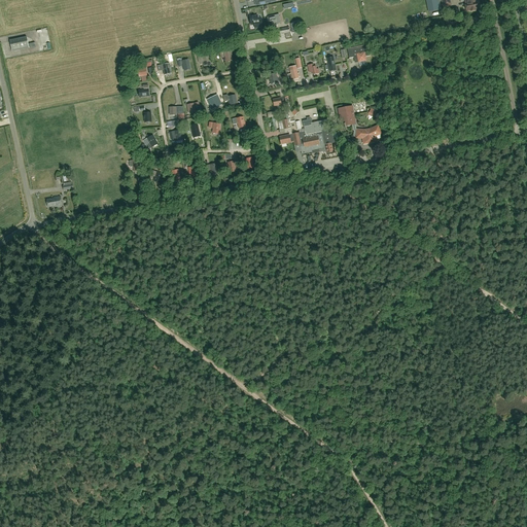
[(428,0),(430,11),(441,9),(438,0),(428,0)]
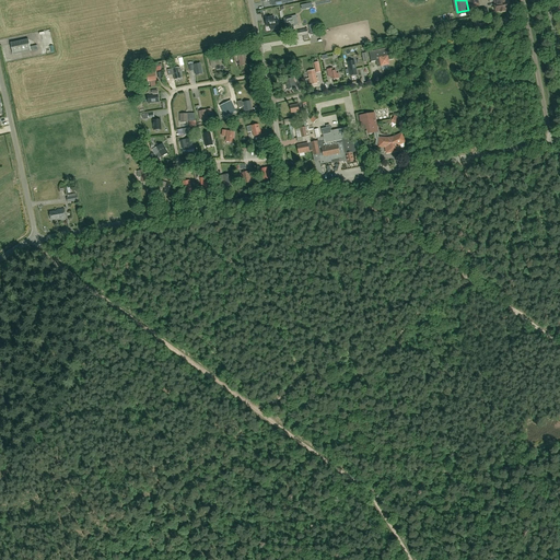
[(505,10),(510,9),(509,1),(505,1),(504,0),(493,0),(494,2),(493,3),(496,12),(500,11),(500,12),(505,11),(505,10)]
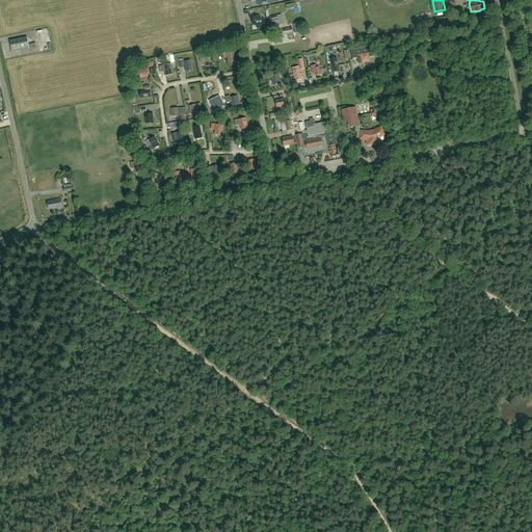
[(282,15),(276,16),(269,18),(271,26),(275,25),(275,26),(282,24),(284,23),(282,15)]
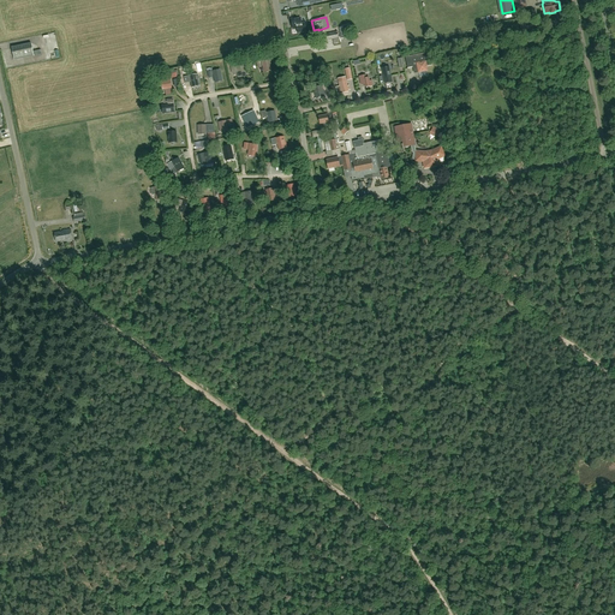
[(306,31),(305,23),(302,23),(300,23),(299,18),(291,19),(292,29),(297,28),(297,33),(303,31),(306,31)]
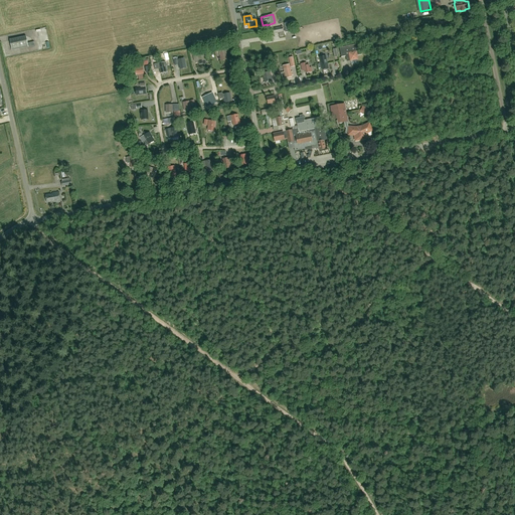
[(285,37),(283,29),(283,26),(272,28),(273,33),(279,32),(280,38),(285,37)]
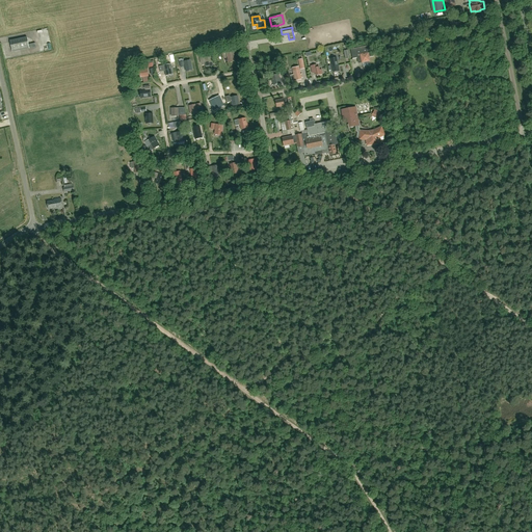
[(12,52),(29,49),(27,38),(10,43),(12,52)]
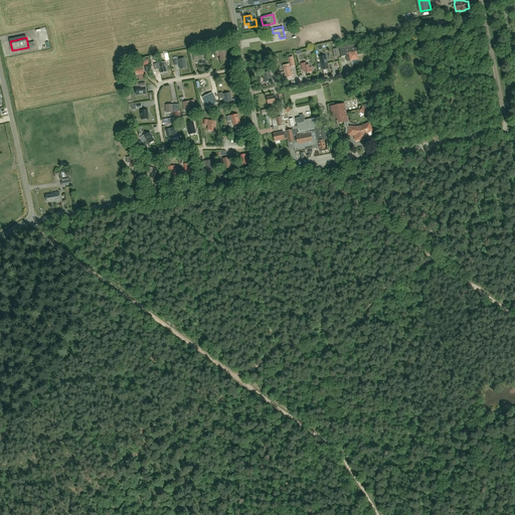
[(357,55),(362,55),(359,43),(339,48),(341,57),(346,56),(347,60),(350,59),(350,61),(358,59),(357,55)]
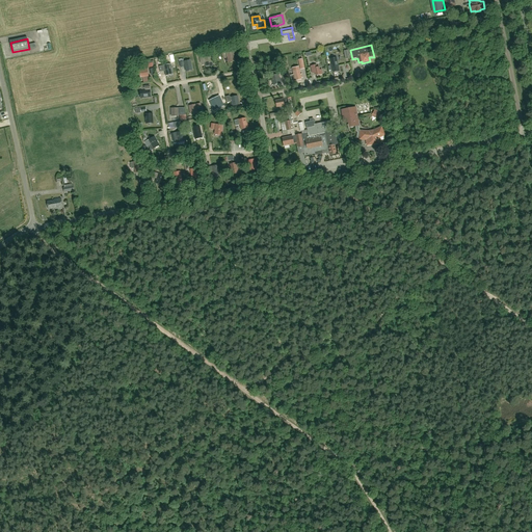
[(229,62),(235,61),(233,51),(222,54),(223,58),(225,58),(225,56),(227,55),(229,62)]
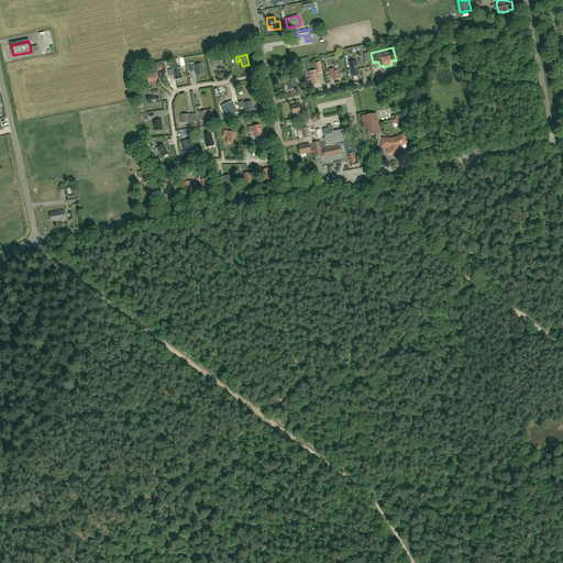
[(218,69),(225,67),(223,59),(217,61),(217,62),(214,63),(214,61),(211,62),(212,67),(216,66),(216,64),(217,64),(218,69)]
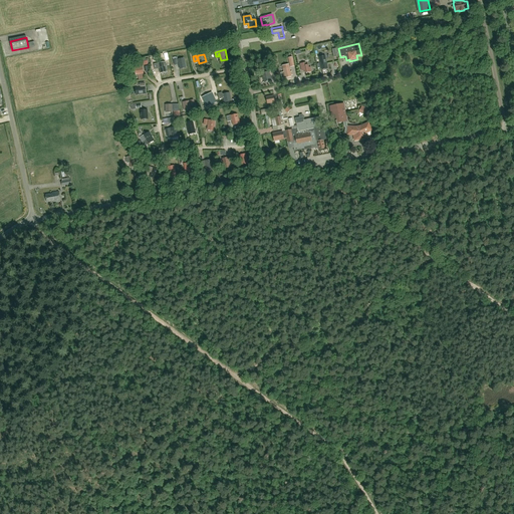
[(319,56),(321,69),(327,68),(324,55),(319,56)]
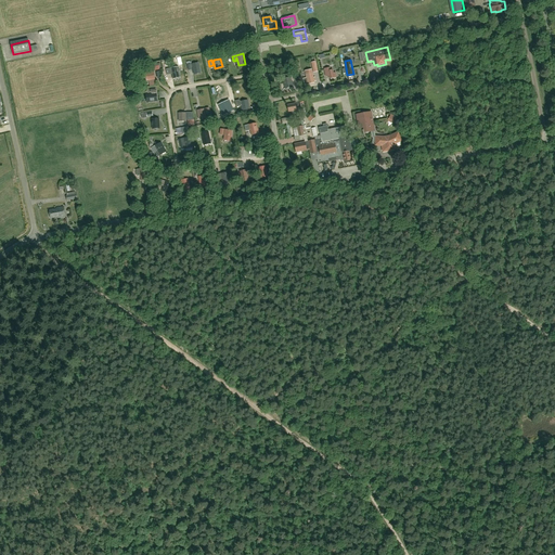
[(191,64),(188,65),(189,71),(192,69),(191,67),(193,67),(194,73),(201,71),(198,63),(192,64),(192,65),(191,65),(191,64)]
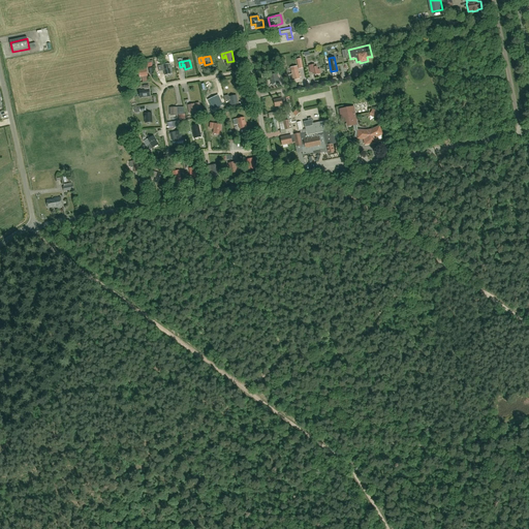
[(142,69),(138,70),(136,70),(138,78),(148,75),(145,64),(141,65),(142,69)]
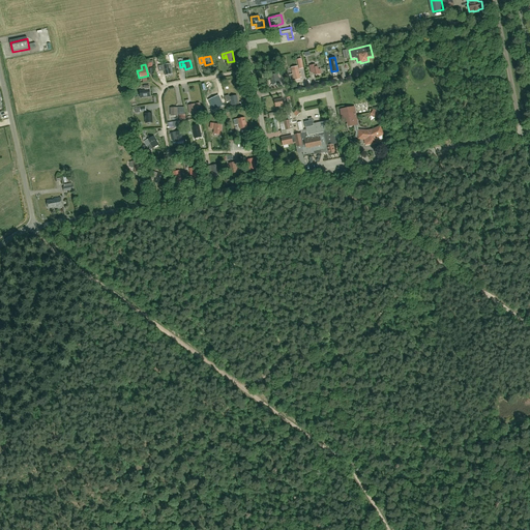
[(165,76),(172,75),(170,64),(159,66),(160,71),(164,70),(165,76)]
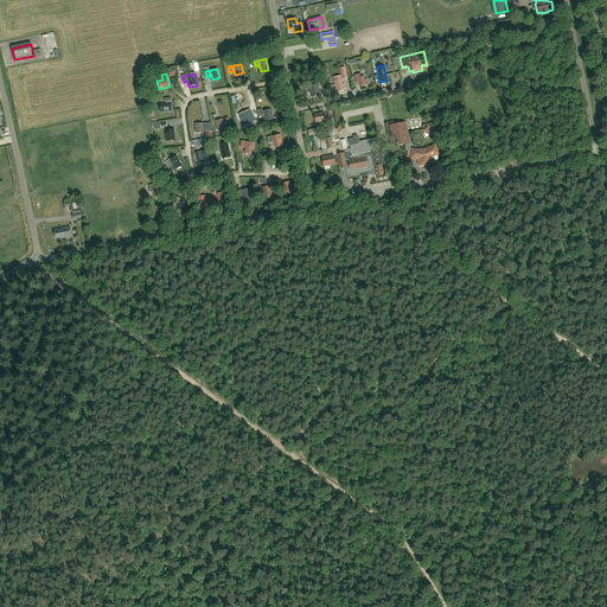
[(360,87),(368,84),(366,78),(364,80),(364,76),(360,77),(360,74),(355,75),(356,83),(359,83),(360,87)]
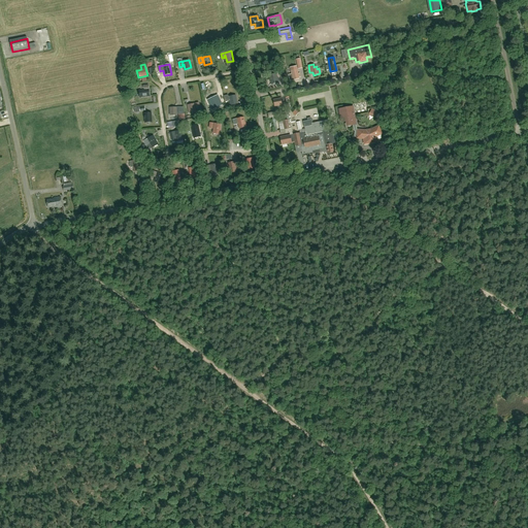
[(290,67),(292,74),(289,75),(290,80),(293,79),(299,78),(298,76),(300,76),(299,73),(298,74),(296,66),(290,67)]
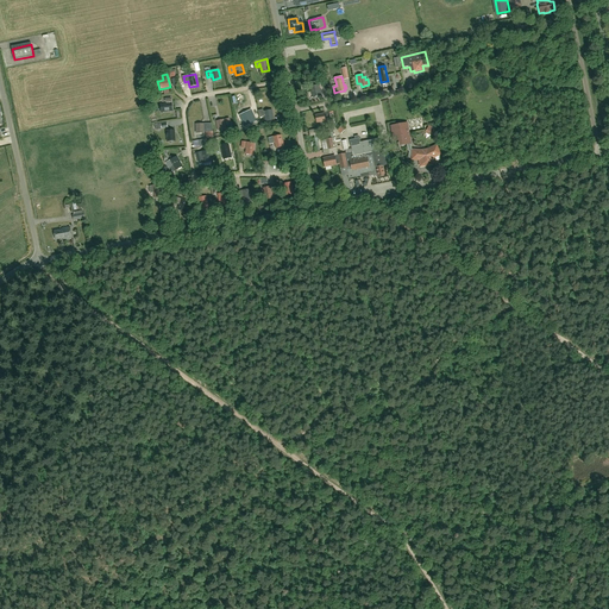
[(318,81),(311,82),(314,98),(321,95),(320,93),(322,93),(321,90),(320,90),(318,81)]
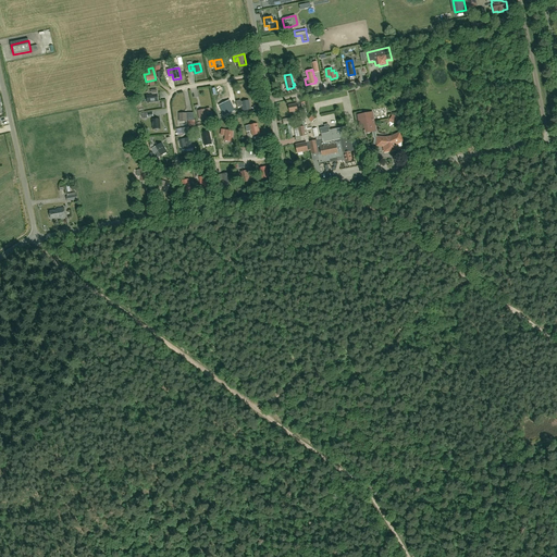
[(147,102),(149,102),(158,101),(157,95),(156,95),(156,93),(157,93),(157,90),(151,90),(151,94),(152,94),(152,95),(146,96),(147,102)]
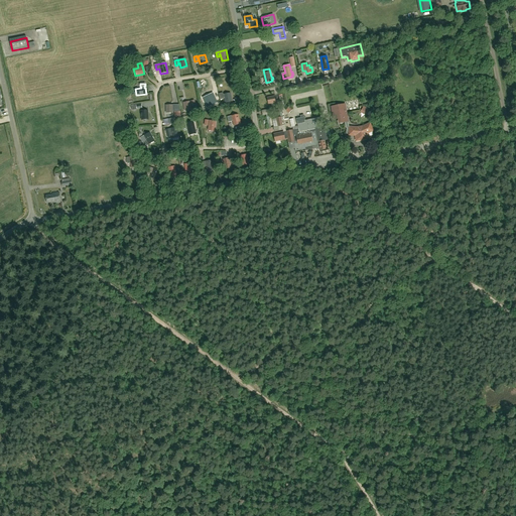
[(220,100),(225,99),(225,102),(232,101),(230,93),(223,95),(223,93),(219,94),(220,100)]
